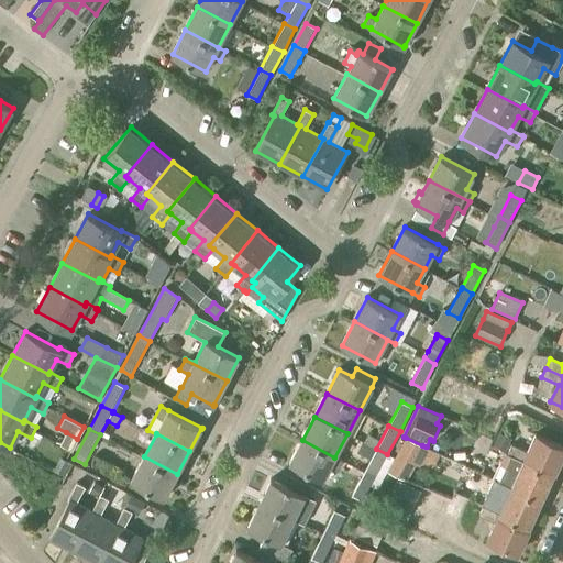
[(523,462),(553,475),(562,452),(562,446),(536,434),(528,452),(511,444),(507,454),(504,452),(504,453),(523,462)]
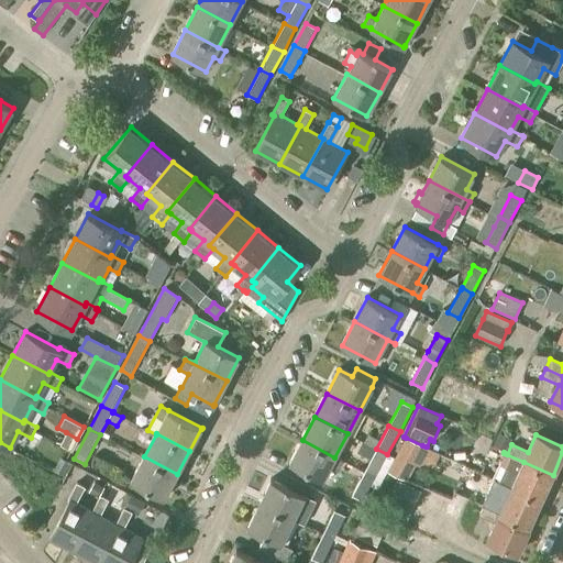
[(426,446),(422,445),(406,438),(386,472),(407,482),(426,446)]
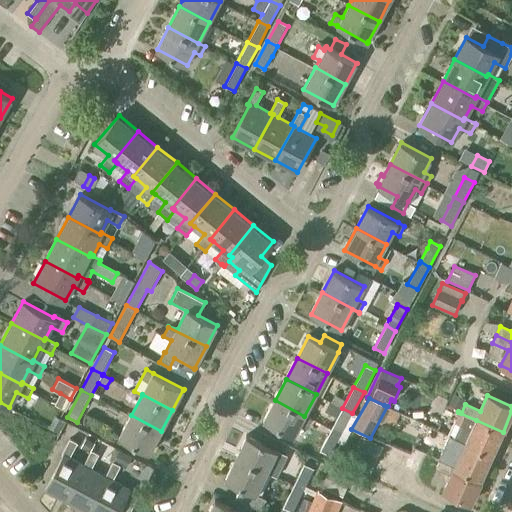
[(275,400),(264,421),(293,437),(300,425),(306,427),(310,419),(304,416),(275,400)]
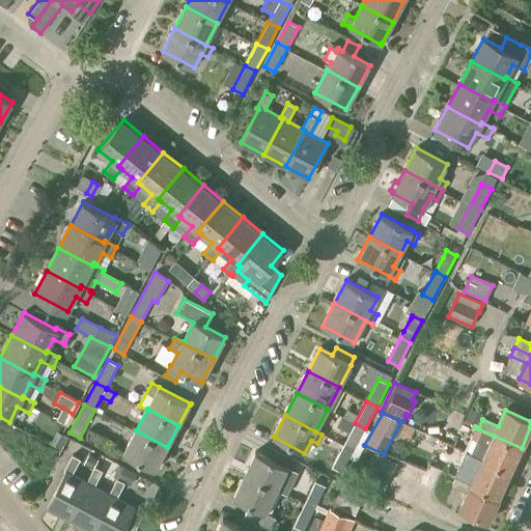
[(343,445),(354,450),(365,428),(355,423),(343,445)]
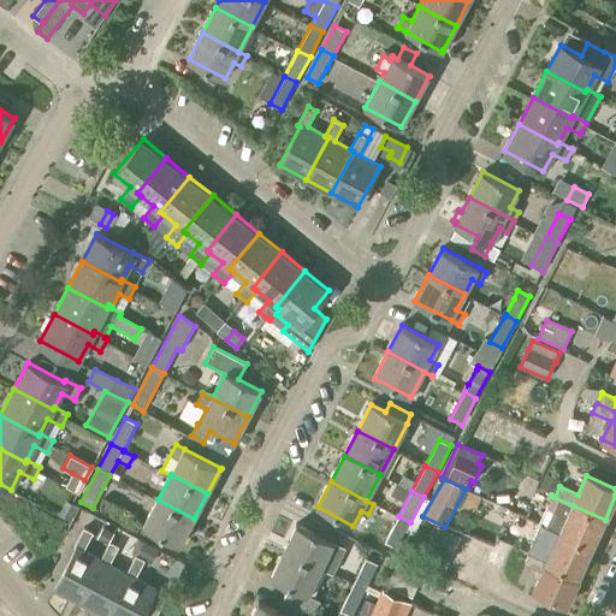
[(605,520),(573,505),(551,496),(538,525),(560,533),(592,548),(605,520)]
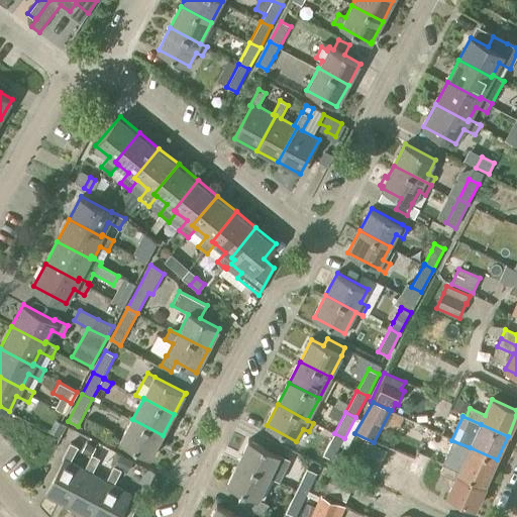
[(150,457),(163,435),(132,419),(120,441),(150,457)]
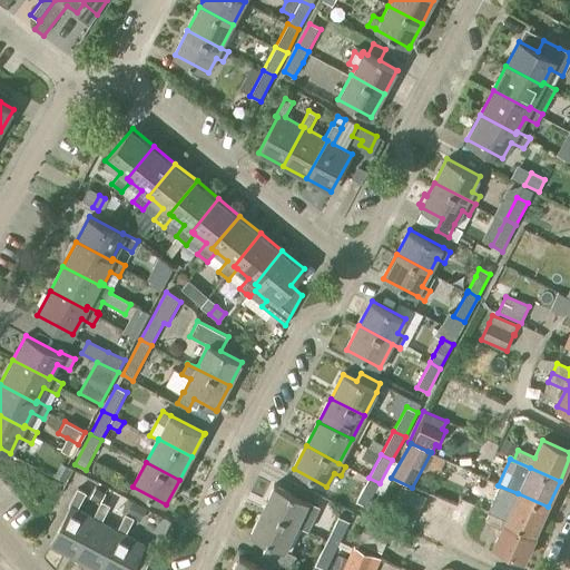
[(366,508),(380,483),(369,478),(355,502),(366,508)]
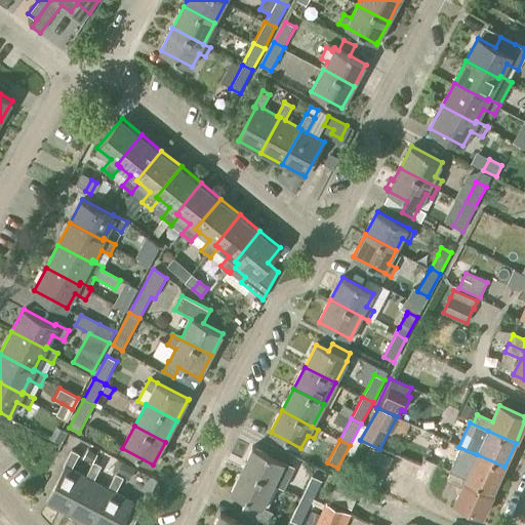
[(410,445),(406,455),(423,461),(428,452),(410,445)]
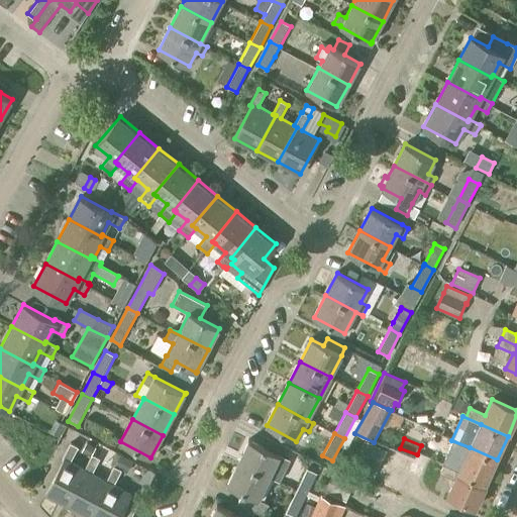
[(373,481),(387,450),(363,440),(350,471),(373,481)]
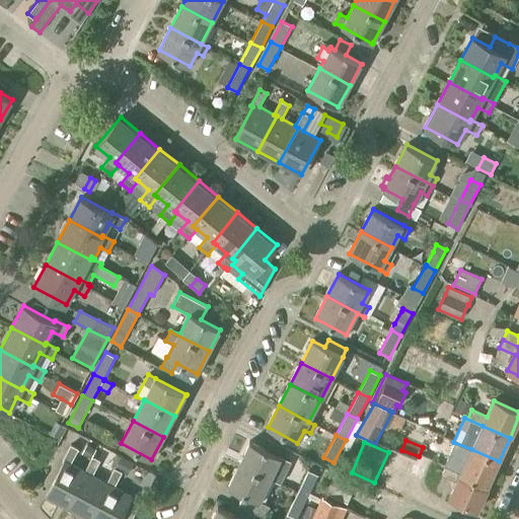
[(239,465),(271,480),(282,458),(250,443),(239,465)]
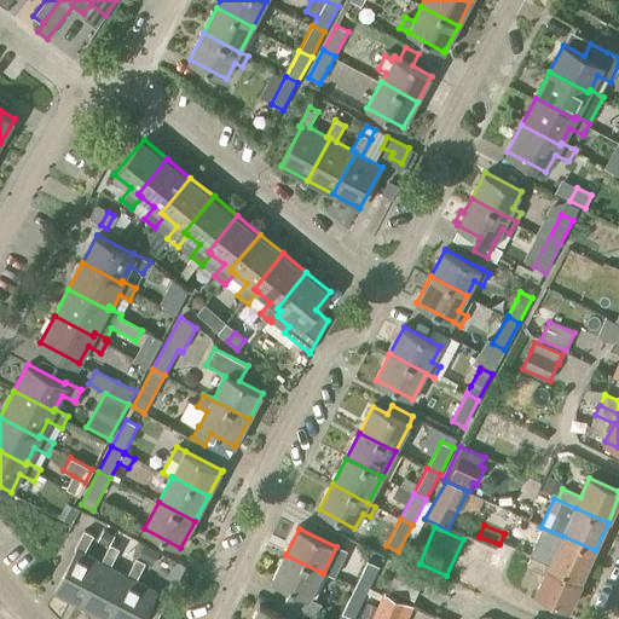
[(105,563),(102,561),(85,553),(94,536),(85,531),(74,550),(77,551),(56,591),(82,606),(105,563)]
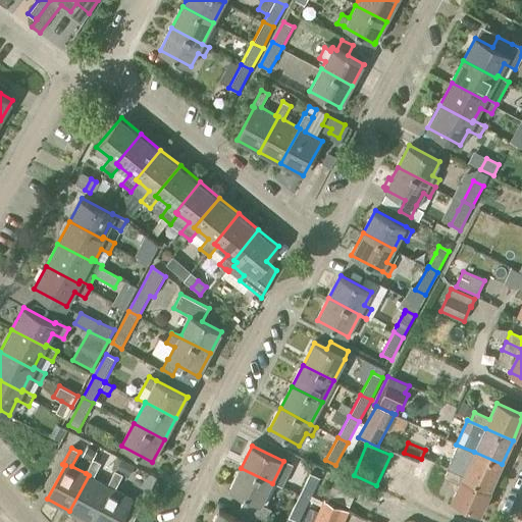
[(490,488),(502,464),(474,452),(467,467),(453,461),(449,469),(490,488)]
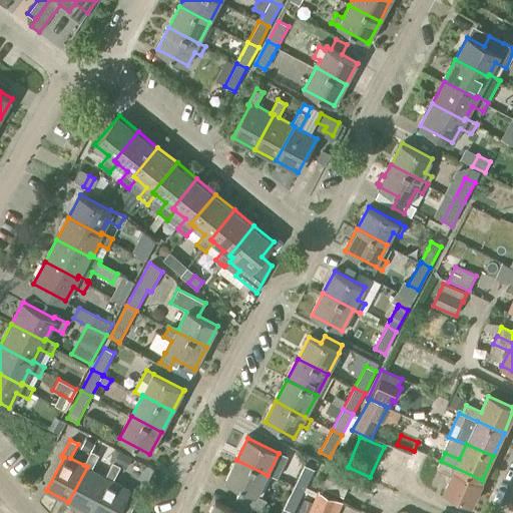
[(78,511),(80,509),(87,512),(89,512),(108,478),(105,477),(91,470),(99,455),(91,451),(84,465),(87,467),(68,502),(70,503),(69,506),(78,511)]
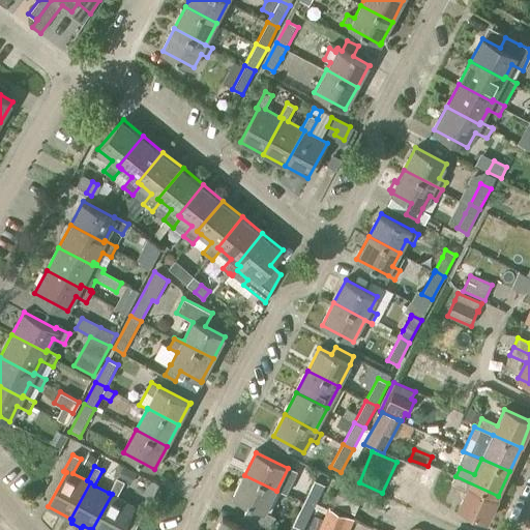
[(414,480),(418,469),(411,467),(407,477),(414,480)]
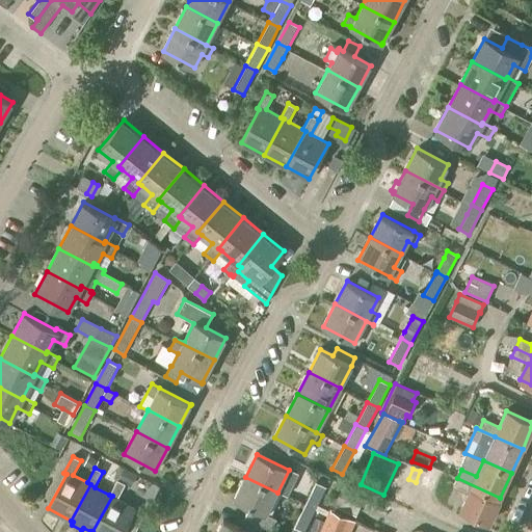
[(277,493),(245,477),(235,499),(249,507),(244,517),(263,526),(271,530),(275,520),(267,515),(277,493)]
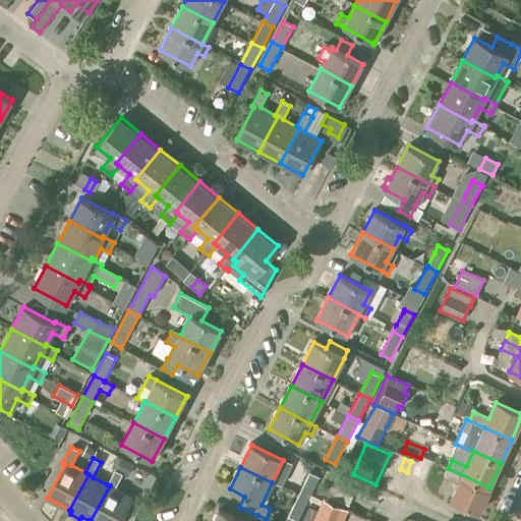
[(478,512),(489,487),(448,468),(444,476),(459,483),(451,500),(478,512)]
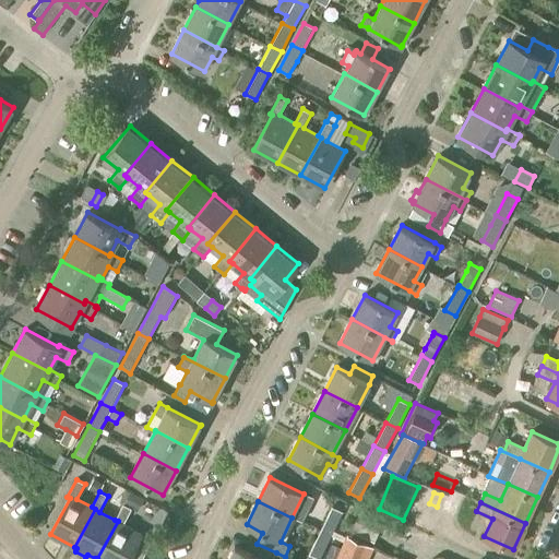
[(361,503),(353,525),(349,532),(375,543),(387,515),(361,503)]
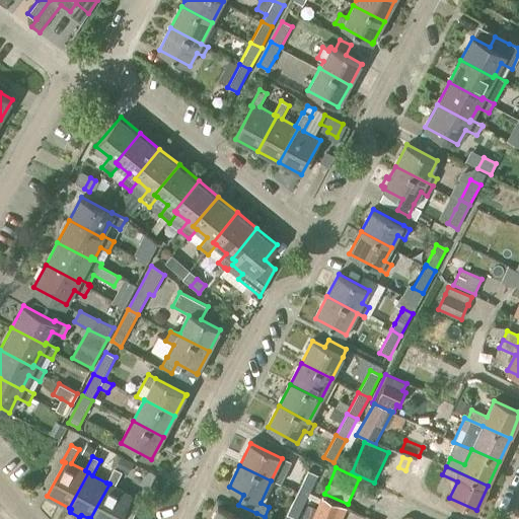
[(90,518),(119,518),(132,497),(115,487),(122,472),(114,468),(106,483),(109,484),(90,518)]
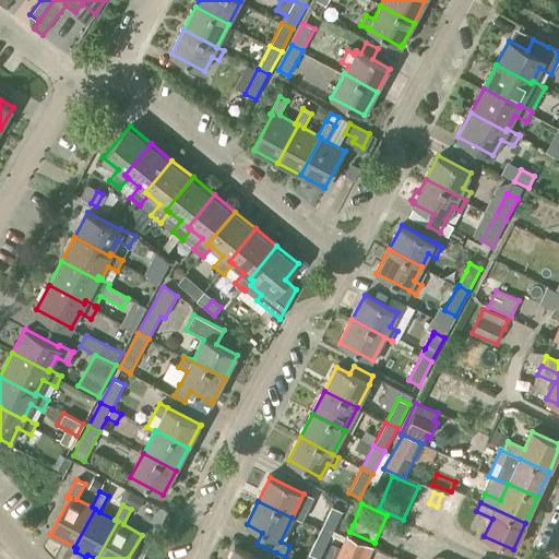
[(331,536),(343,512),(332,506),(320,531),(331,536)]
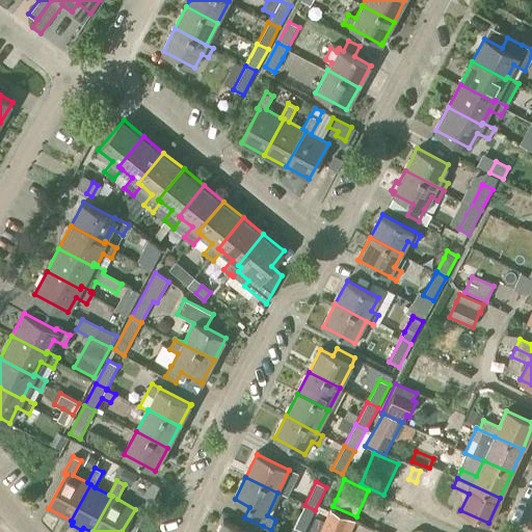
[(304,531),(315,510),(304,505),(291,531),(304,531)]
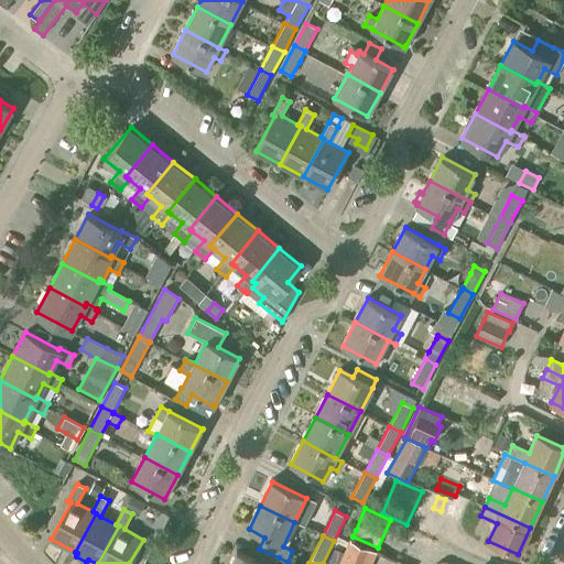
[(343,554),(337,563),(368,563),(375,551),(350,540),(343,554)]
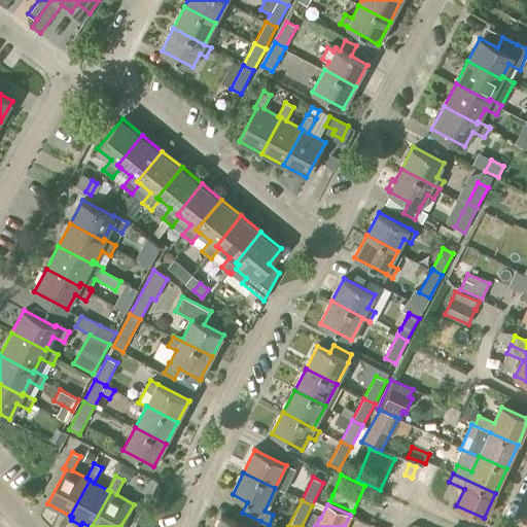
[(222,516),(216,526),(257,526),(260,521),(242,513),(237,523),(222,516)]
